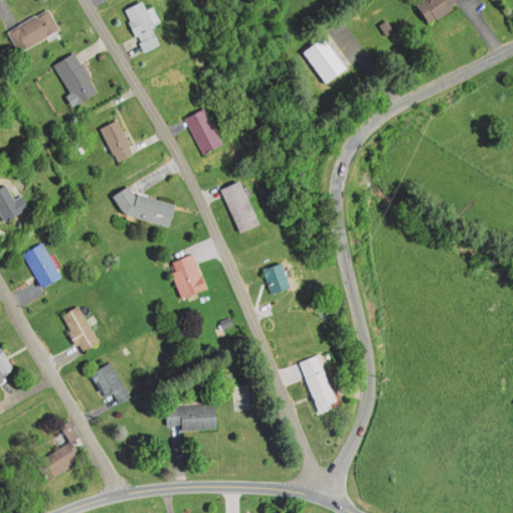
[(471,0),(428,0),(419,5),(431,24),(472,1),(471,0)]
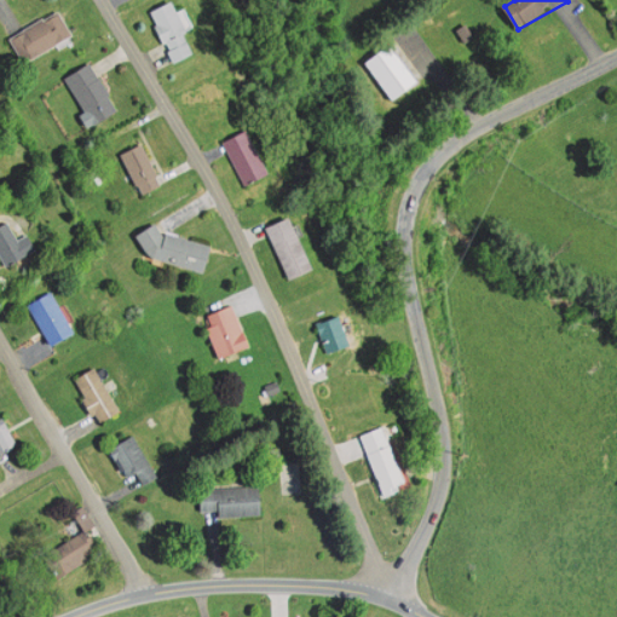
[(150,12),(172,64),(195,55),(172,3),(150,12)]
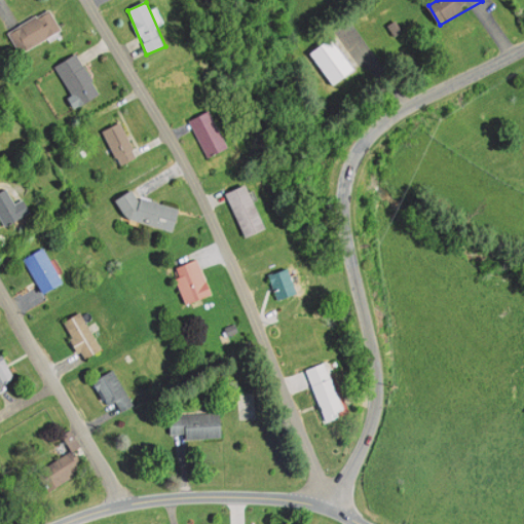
[(48,10),(7,32),(19,53),(60,32),(48,10)]
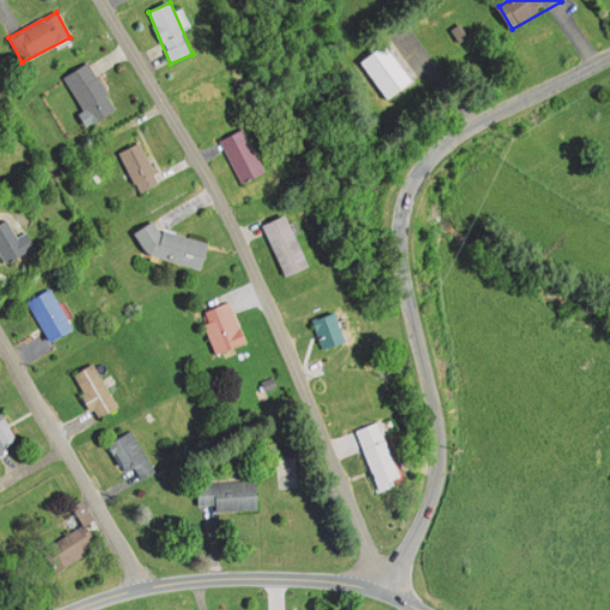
[(386,46),(414,83),(389,103),(360,66),(386,46)]
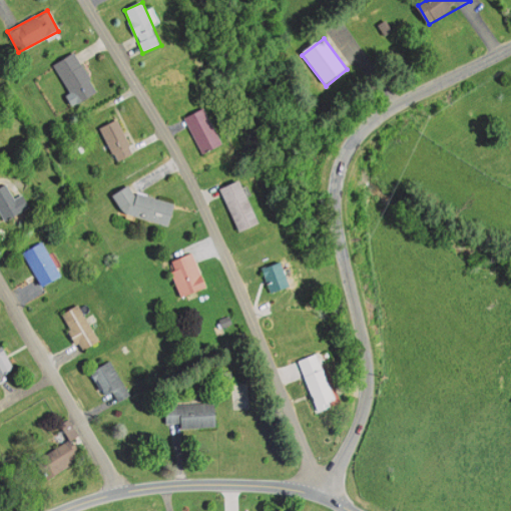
[(53,65),(78,104),(97,92),(73,53),(53,65)]
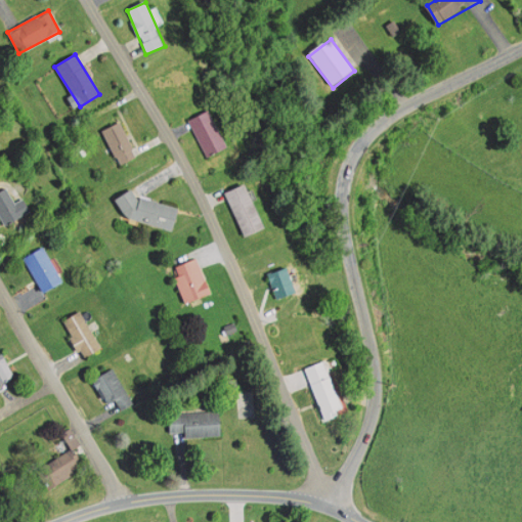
[(189,120),(208,158),(228,147),(210,110),(189,120)]
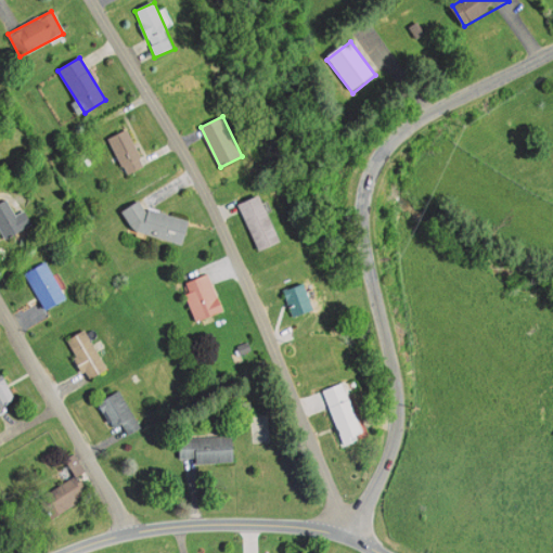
[(108,140),(128,176),(144,167),(126,131),(108,140)]
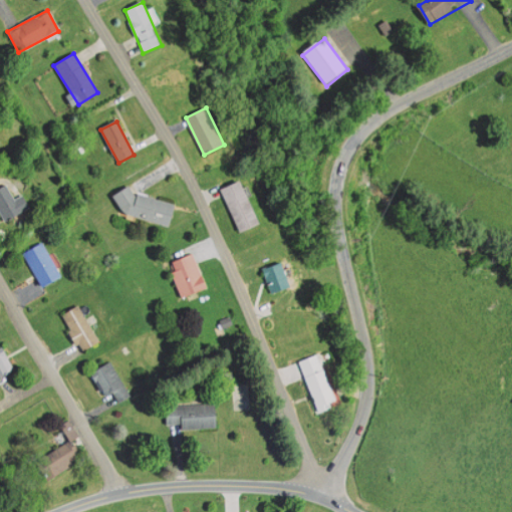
[(222,189),(240,233),(261,224),(242,180),(222,189)]
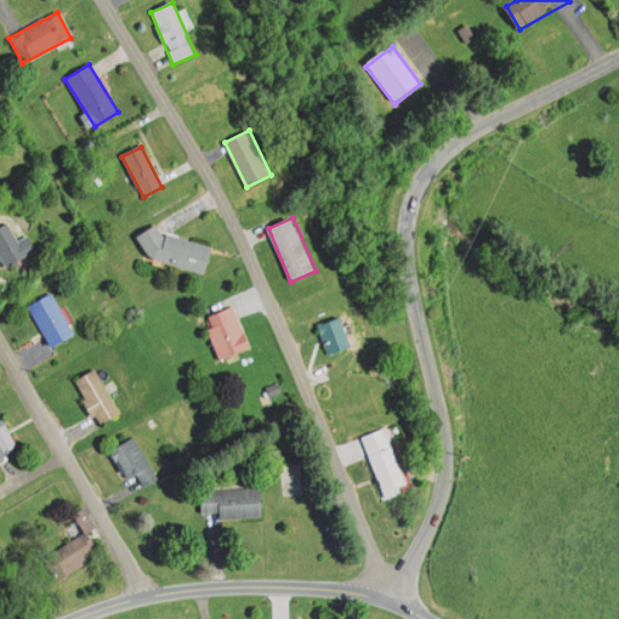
[(0,256),(6,268),(37,251),(27,234),(17,239),(9,223),(0,227),(0,256)]
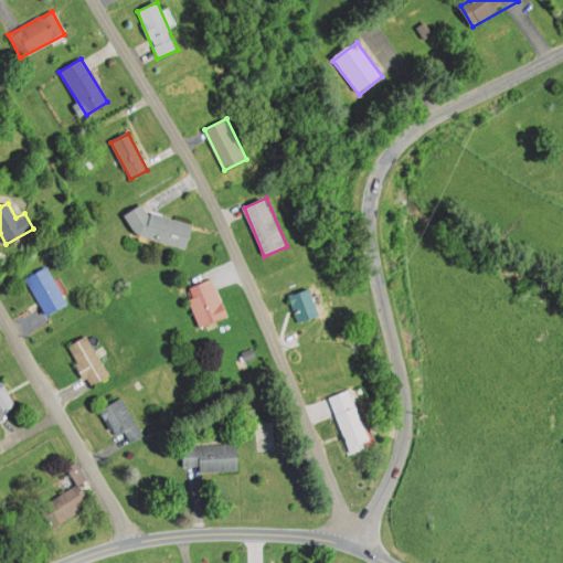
[(186,251),(137,236),(123,214),(140,203),(148,215),(192,227),(186,251)]
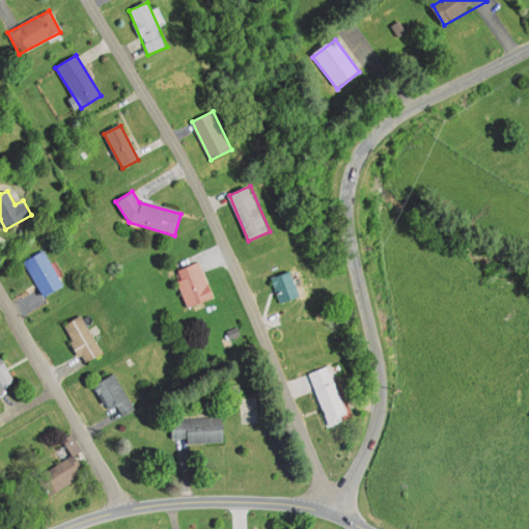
[(24,262),(44,297),(62,286),(44,251),(24,262)]
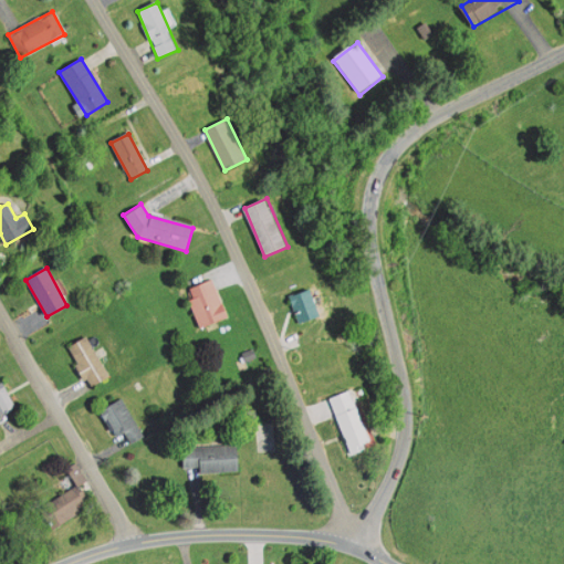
[(211,280),(227,319),(201,329),(186,290),(211,280)]
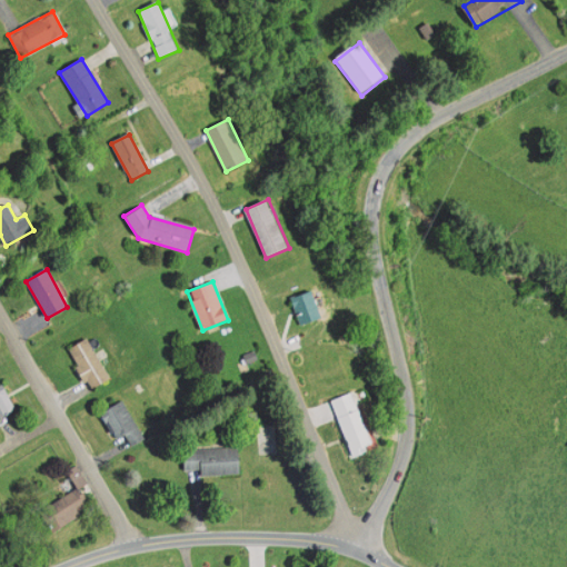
[(291,298),(299,327),(320,320),(311,292),(291,298)]
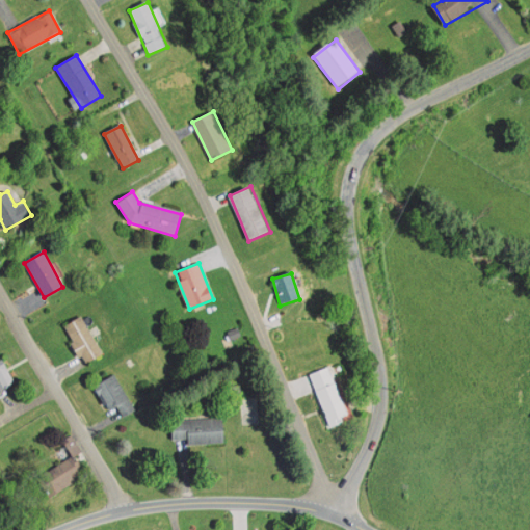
[(64,324),(86,364),(102,354),(80,316),(64,324)]
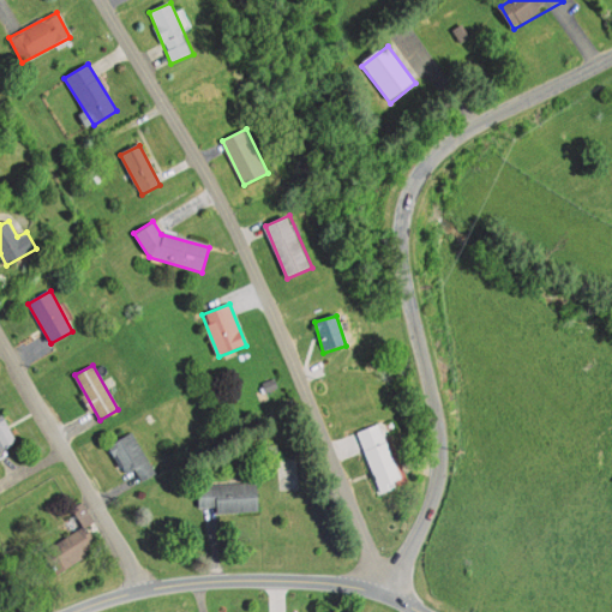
[(0,449),(16,442),(3,415),(0,417),(0,449)]
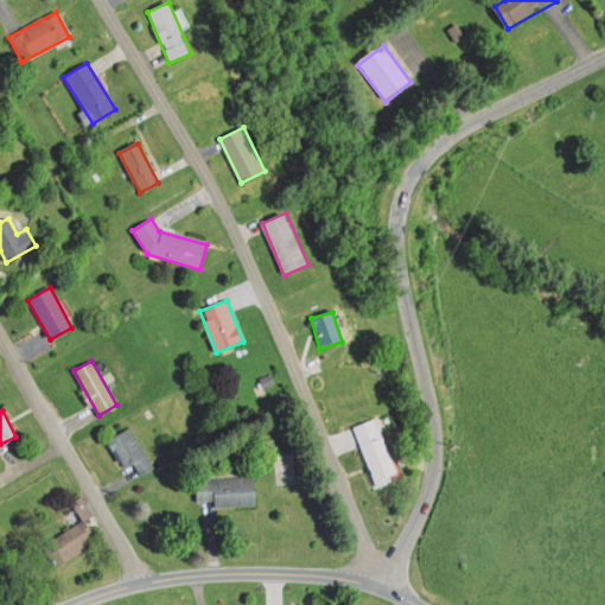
[(351,427),(375,485),(397,476),(374,418),(351,427)]
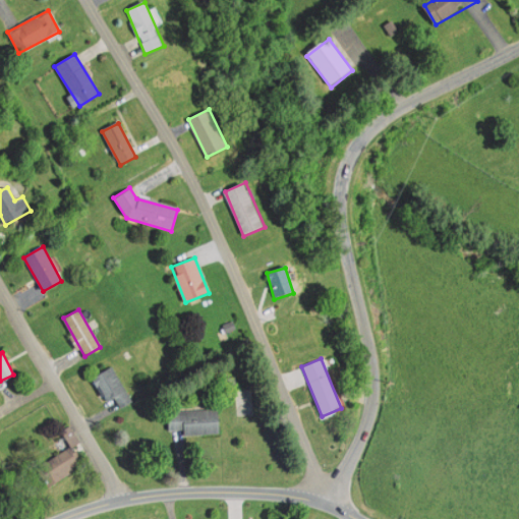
[(93,377),(106,401),(114,397),(119,407),(129,402),(111,367),(93,377)]
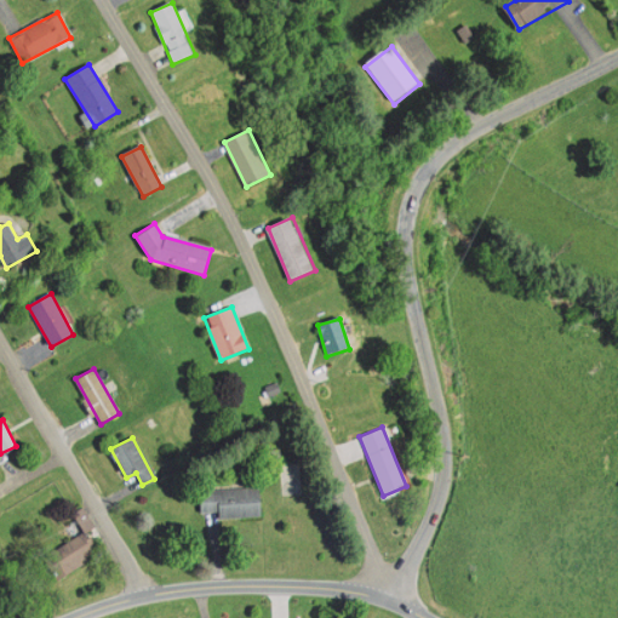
[(261,516),(221,519),(219,511),(204,513),(202,492),(258,487),(261,516)]
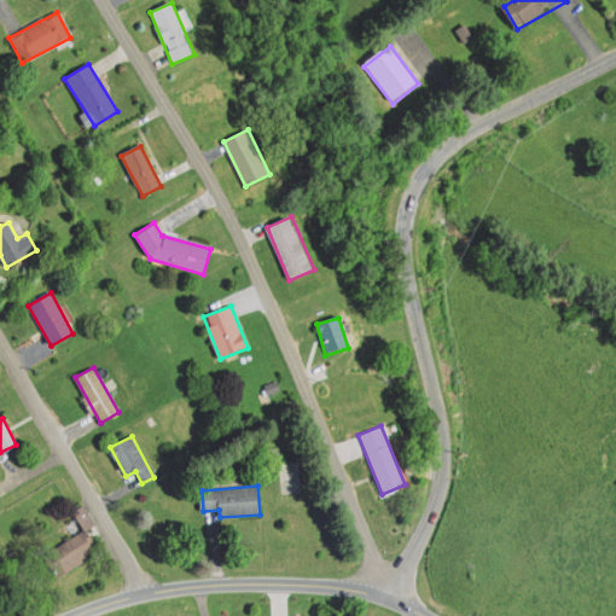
[(81,506),(92,524),(85,529),(74,511),(81,506)]
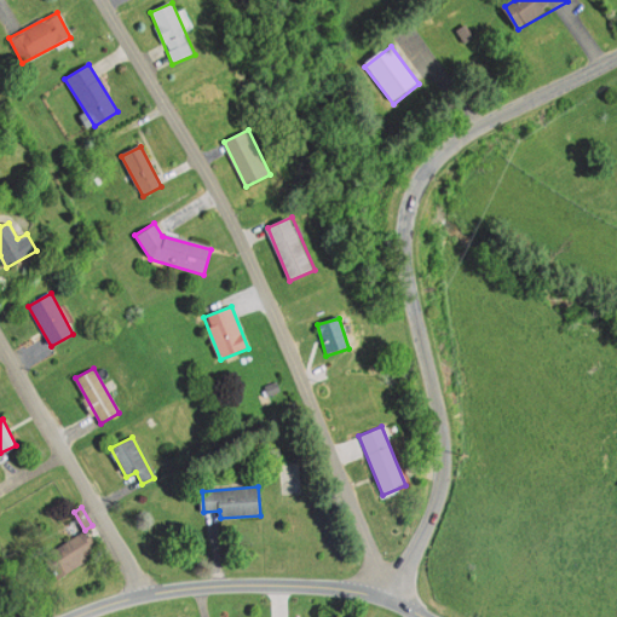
[(96,552),(59,575),(47,555),(82,532),(96,552)]
